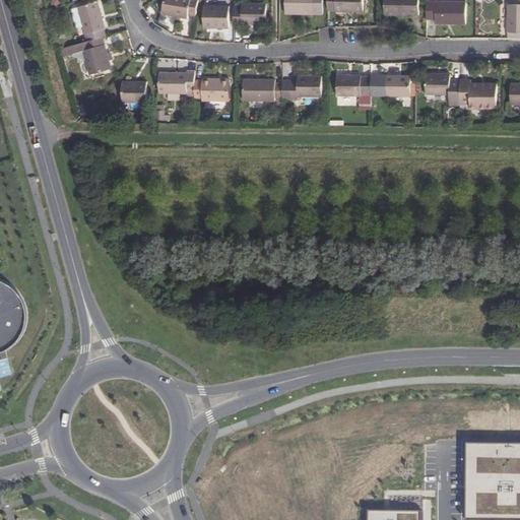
[(195,16),(198,0),(165,0),(163,13),(188,18),(188,15),(195,16)]
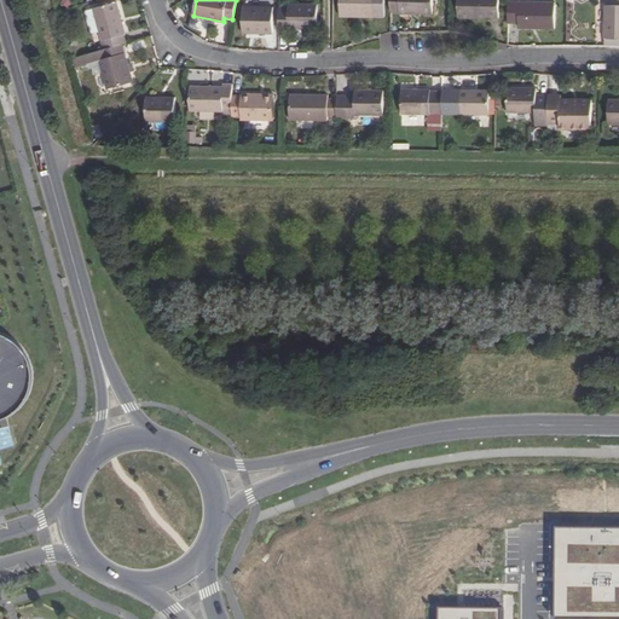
[(382,17),(382,0),(337,0),(339,16),(382,17)]
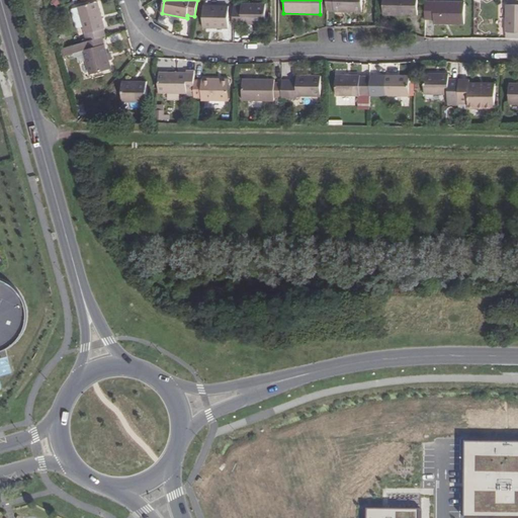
[(326,0),(327,9),(334,9),(334,10),(370,11),(369,0),(326,0)]
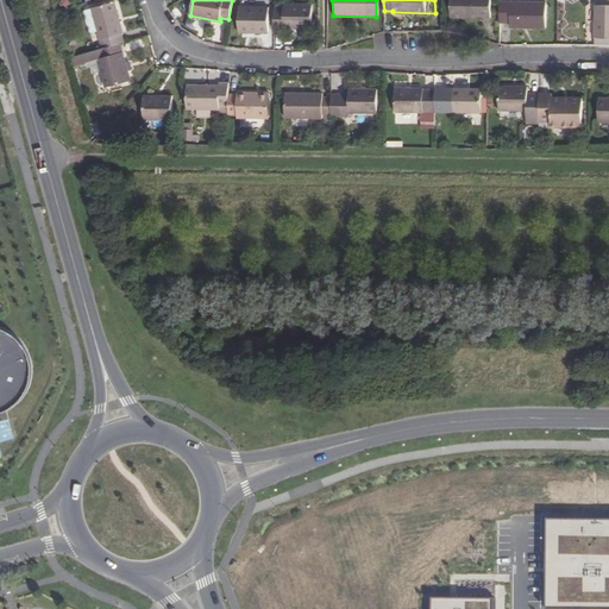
[(490,18),(490,0),(450,0),(451,17),(490,18)]
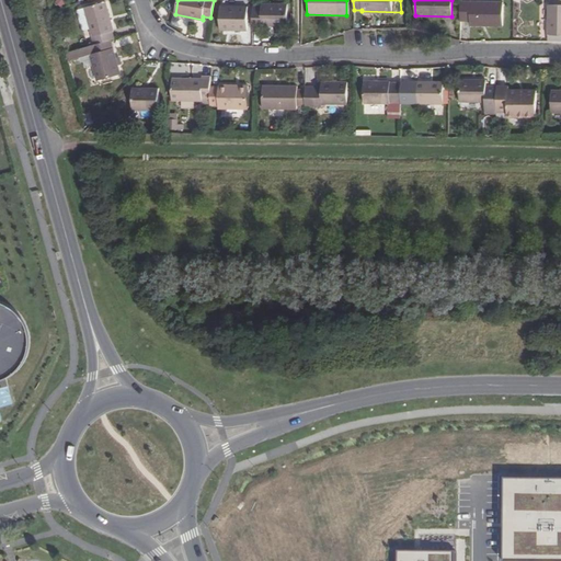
[(114,31),(106,2),(84,8),(92,36),(95,45),(111,41),(114,39),(112,31),(114,31)]
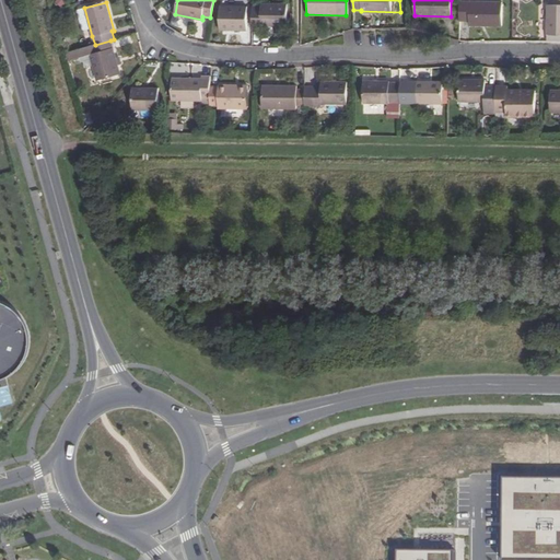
[(501,2),(459,2),(459,20),(468,20),(468,24),(501,25),(501,2)]
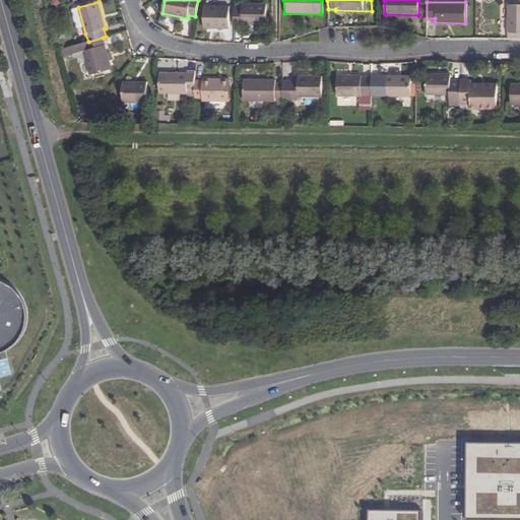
[(243,6),(235,6),(235,26),(243,26),(243,23),(266,23),(266,4),(243,3),(243,6)]
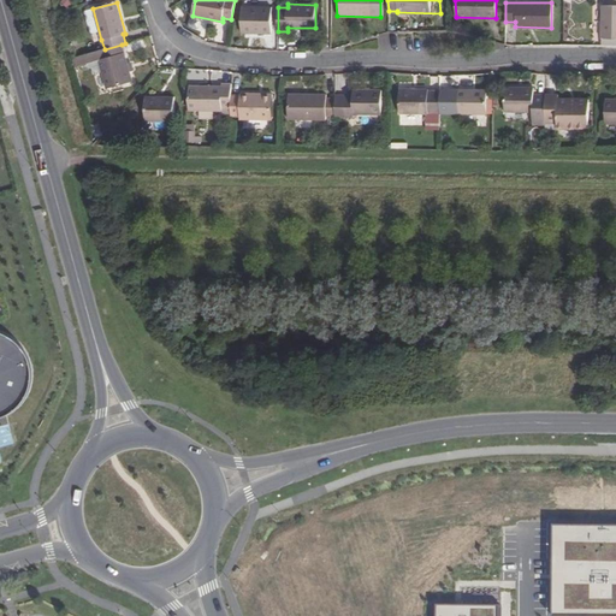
[(602,21),(602,5),(593,5),(592,21),(602,21)]
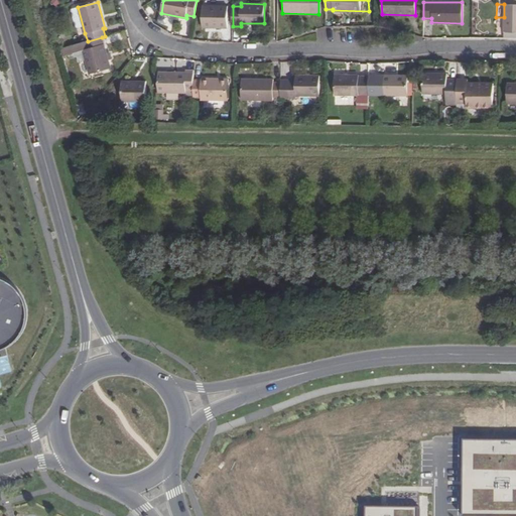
[(515,4),(504,4),(504,17),(504,38),(515,38),(515,4)]
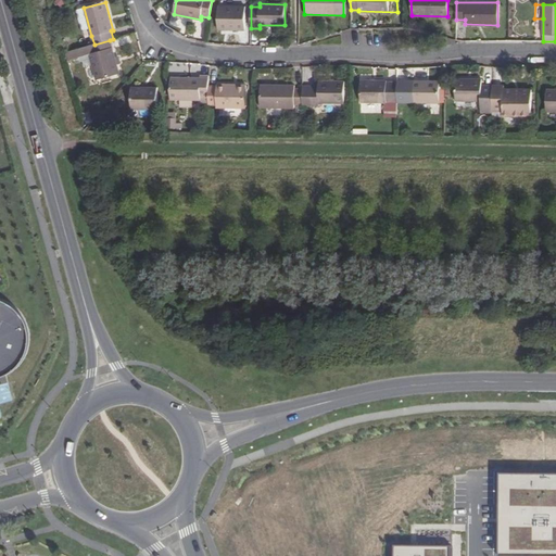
[(244,30),(244,8),(217,8),(217,29),(244,30)]
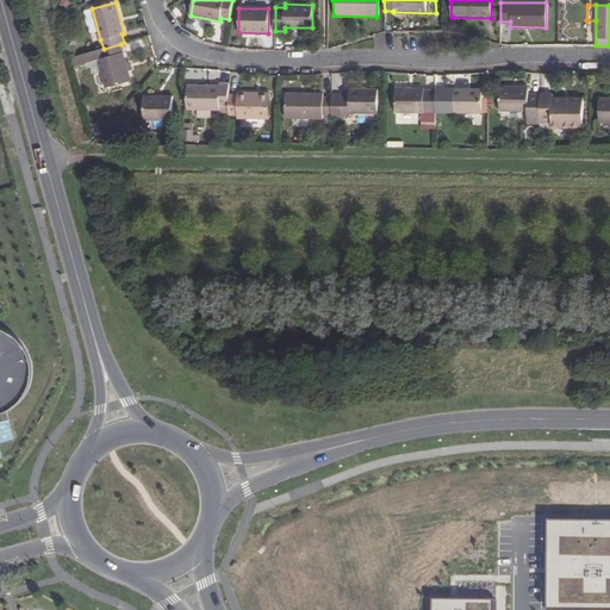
[(130,81),(120,44),(100,49),(69,57),(72,66),(98,58),(105,88),(130,81)]
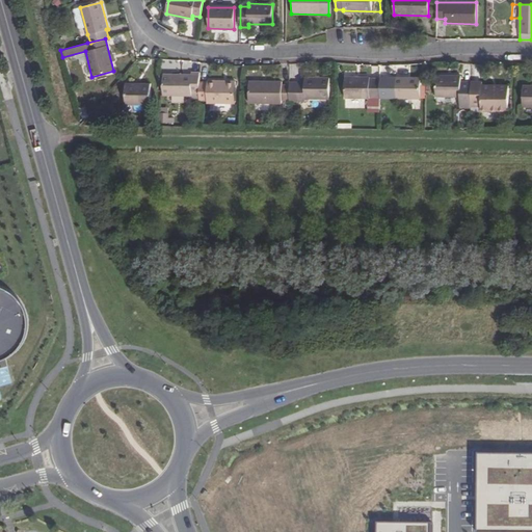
[(200,82),(201,72),(191,72),(191,75),(163,74),(163,95),(191,96),(191,92),(200,92),(200,82)]
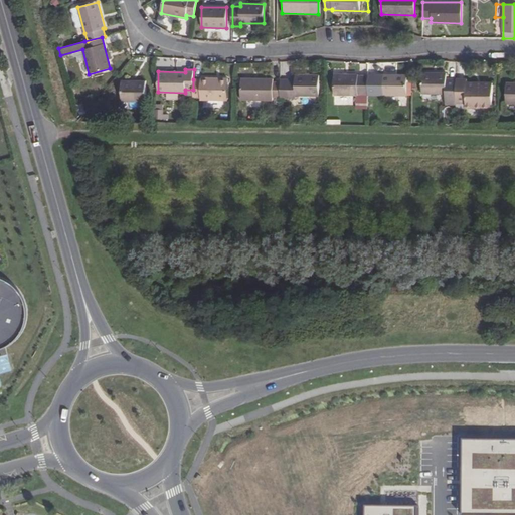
[(457,102),(457,79),(447,79),(447,73),(422,73),(422,94),(446,94),(446,105),(457,105),(457,102)]
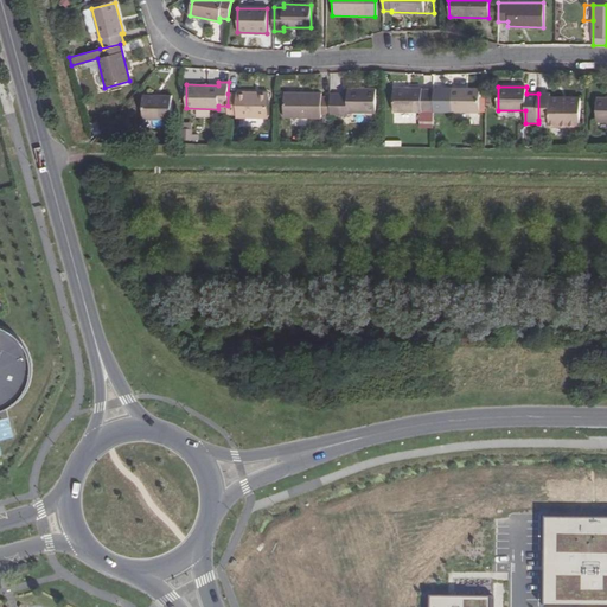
[(375,112),(376,88),(347,88),(347,94),(330,94),(330,97),(330,114),(330,120),(346,120),(346,112),(375,112)]
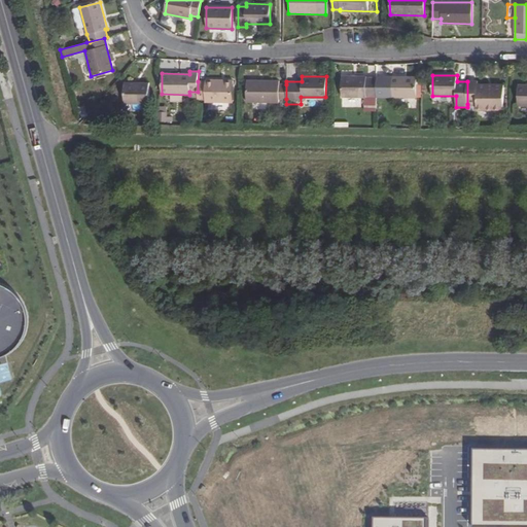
[(377,97),(378,77),(367,77),(366,76),(343,76),(342,97),(365,97),(365,111),(377,111),(377,97)]
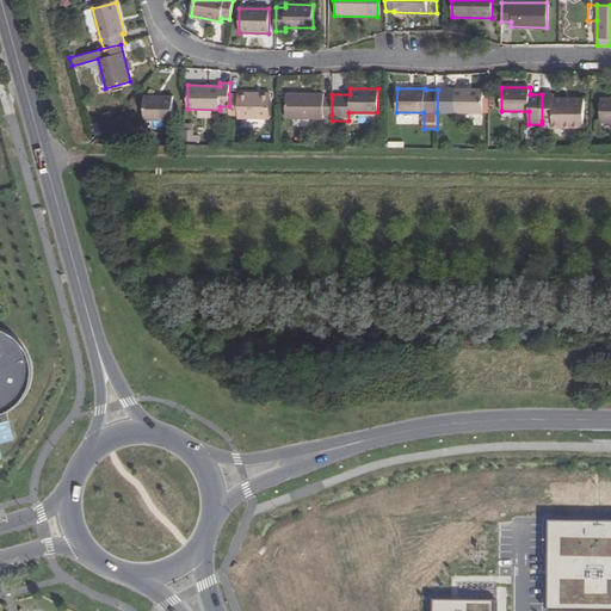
[(482,90),(438,88),(438,90),(437,112),(482,113),(482,90)]
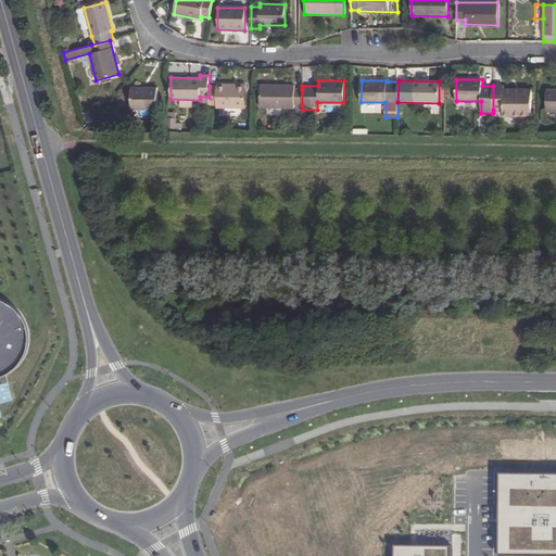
[(244,108),(245,86),(217,85),(217,86),(209,86),(209,97),(209,104),(216,104),(216,108),(244,108)]
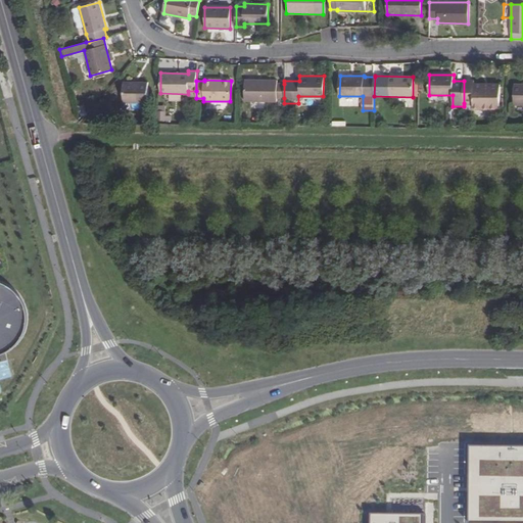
[(278,98),(284,98),(284,84),(277,83),(277,80),(244,80),(245,100),(278,101),(278,98)]
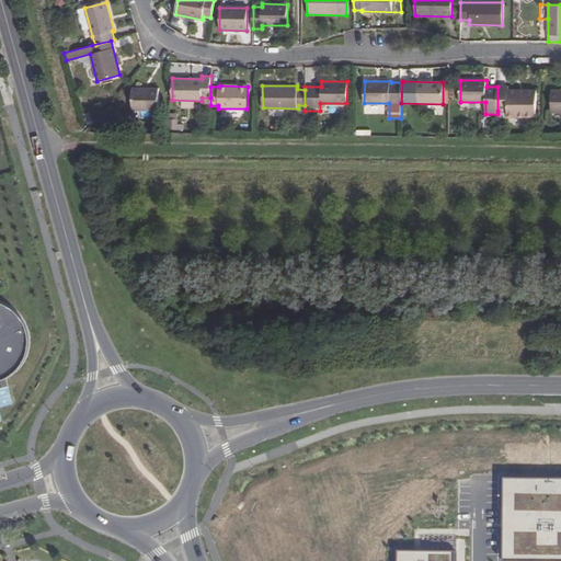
[(508,87),(497,87),(497,111),(507,110),(507,116),(536,116),(536,91),(508,90),(508,87)]
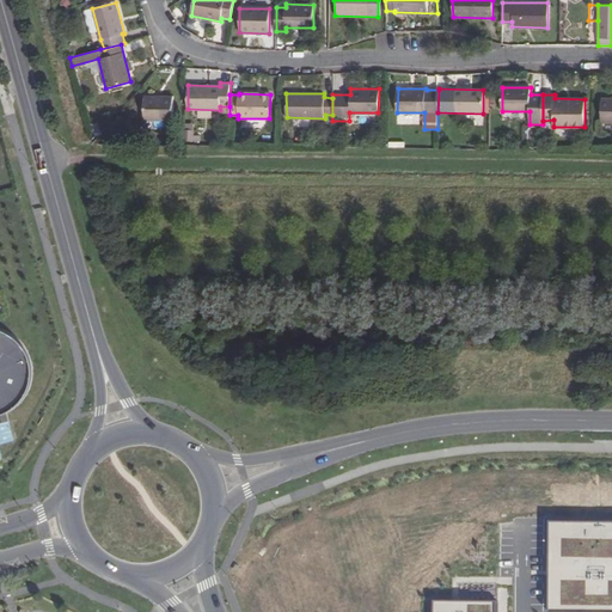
[(171,97),(144,96),(144,120),(171,121),(171,97)]
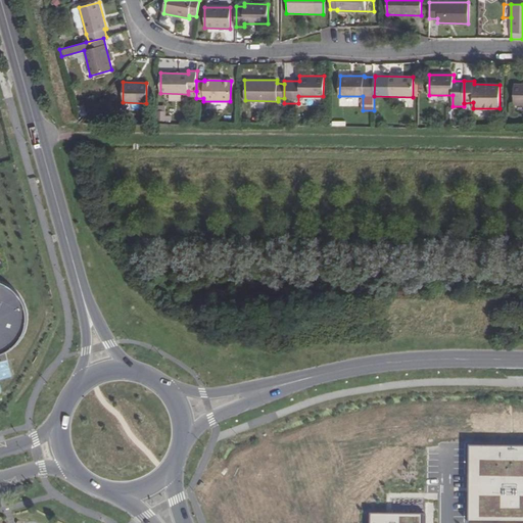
[(522,84),(514,85),(514,105),(522,105),(522,84)]
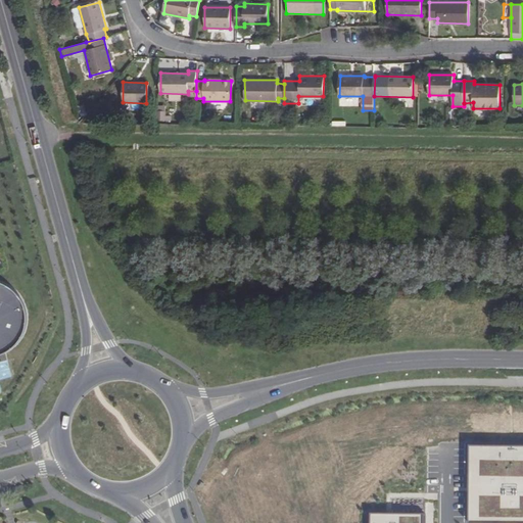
[(0,354),(2,354),(6,352),(11,350),(15,346),(19,342),(22,339),(25,334),(27,330),(28,324),(28,319),(28,313),(27,308),(25,303),(22,298),(19,294),(15,290),(11,287),(7,284),(1,282),(0,281),(0,354)]
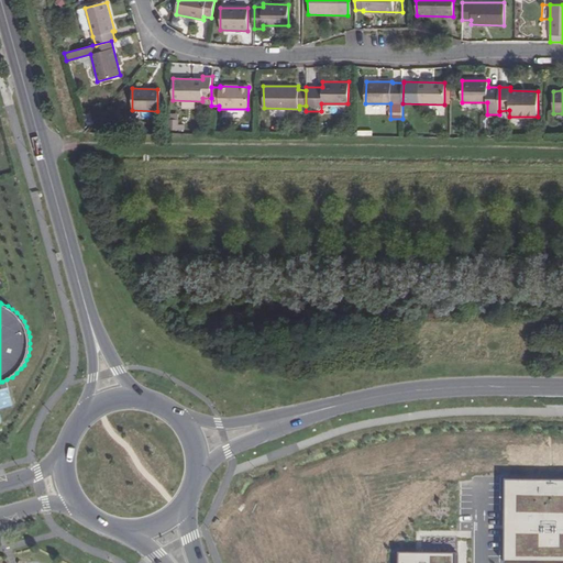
[(0,389),(0,408),(12,406),(7,388),(0,389)]
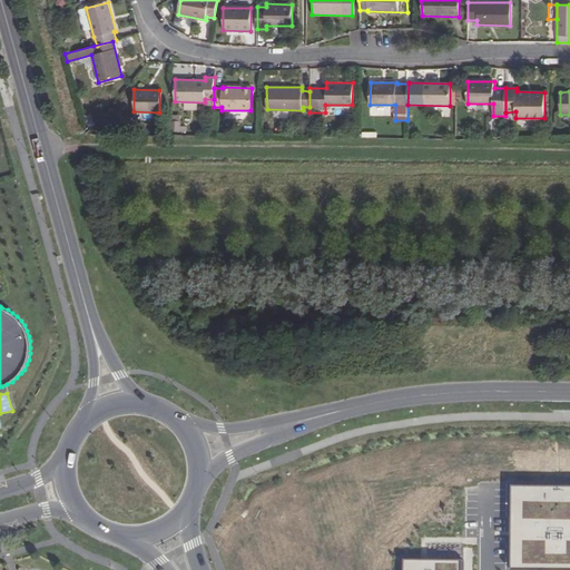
[(569,569),(569,485),(513,485),(512,569),(569,569)]
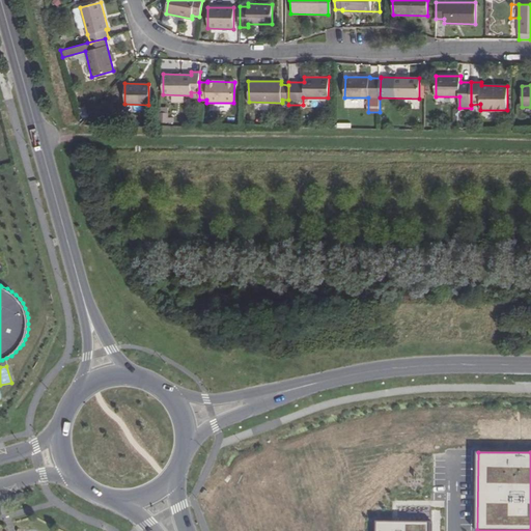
[(431,530),(432,522),(378,522),(376,530),(431,530)]
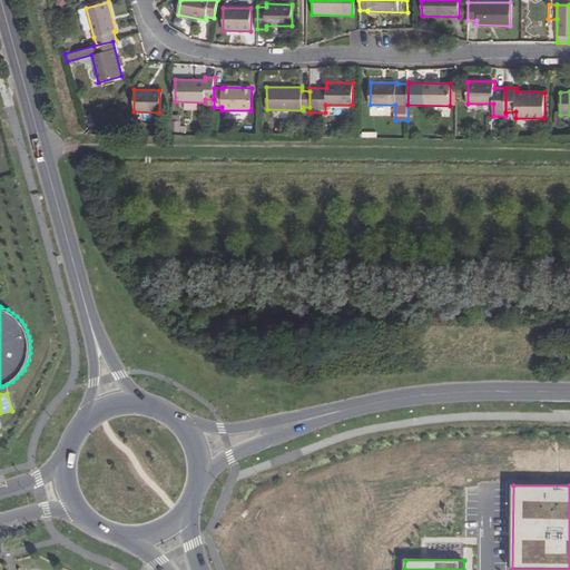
All buildings are outlined.
